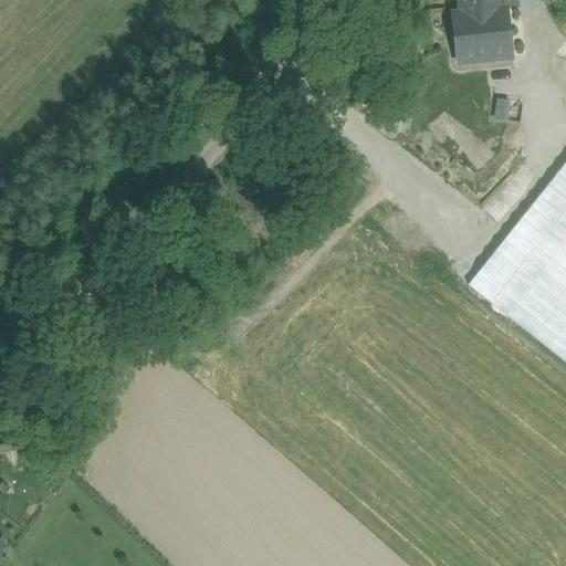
[(495,0),(460,0),(462,14),(498,11),(495,0)]
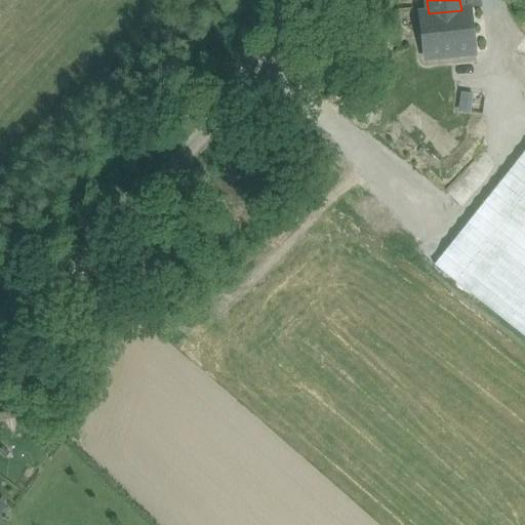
[(429,13),(420,14),(426,59),(474,54),(470,9),(461,10),(429,13)]
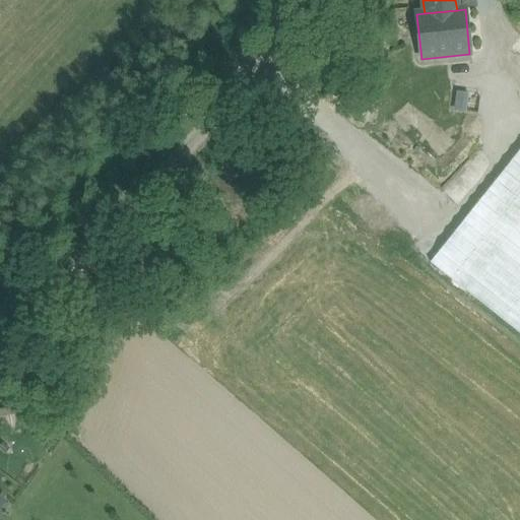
[(461,112),(478,113),(478,91),(461,91),(461,112)]
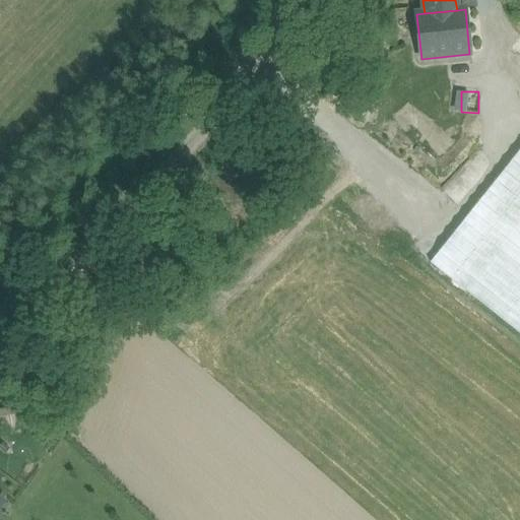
[(519,150),(430,263),(519,334),(519,150)]
